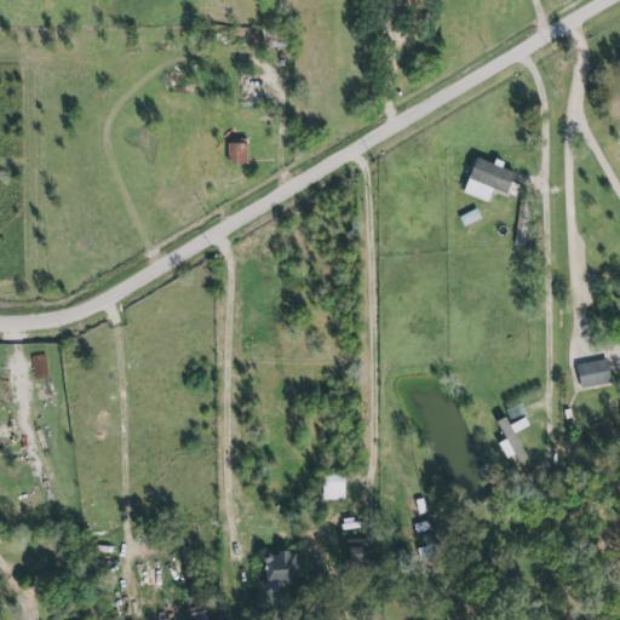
[(227,143),(227,164),(246,164),(245,143),(227,143)]
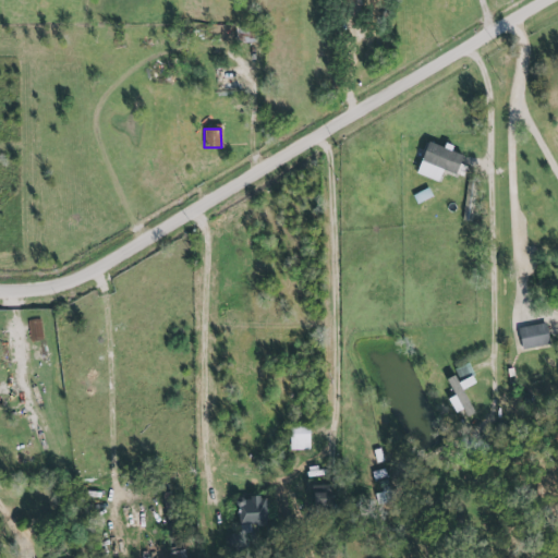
[(461,155),(425,142),(414,173),(437,182),(441,170),(463,178),(466,167),(458,164),(461,155)]
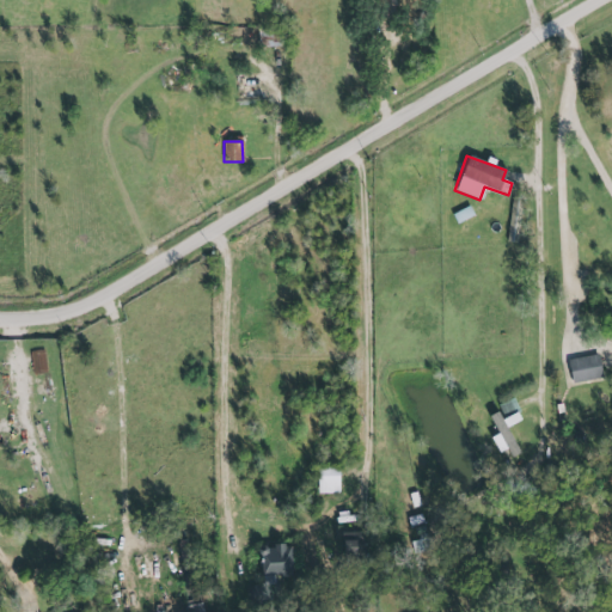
[(601,379),(599,356),(569,359),(571,383),(601,379)]
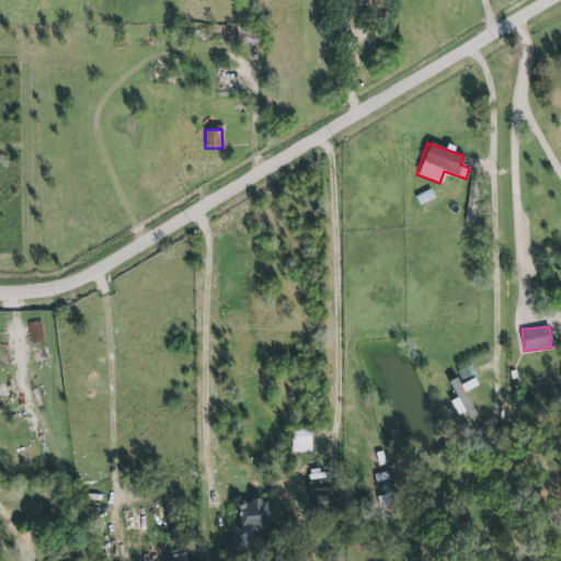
[(447,381),(455,398),(448,400),(455,415),(464,412),(467,420),(474,416),(465,391),(478,386),(470,366),(455,371),(457,377),(447,381)]
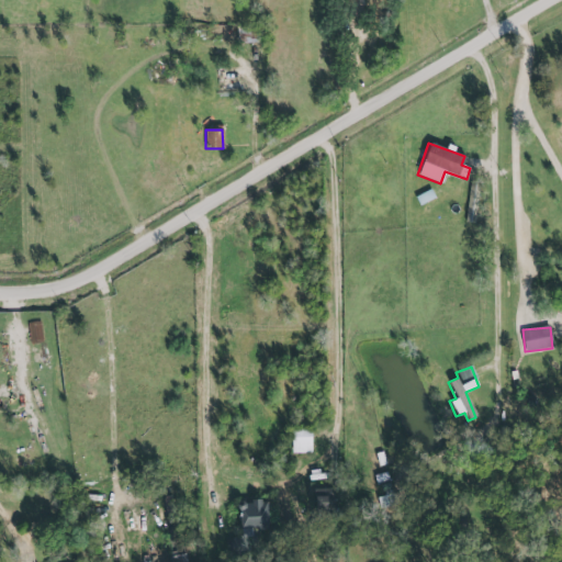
[(290,430),(291,453),(311,453),(311,429),(290,430)]
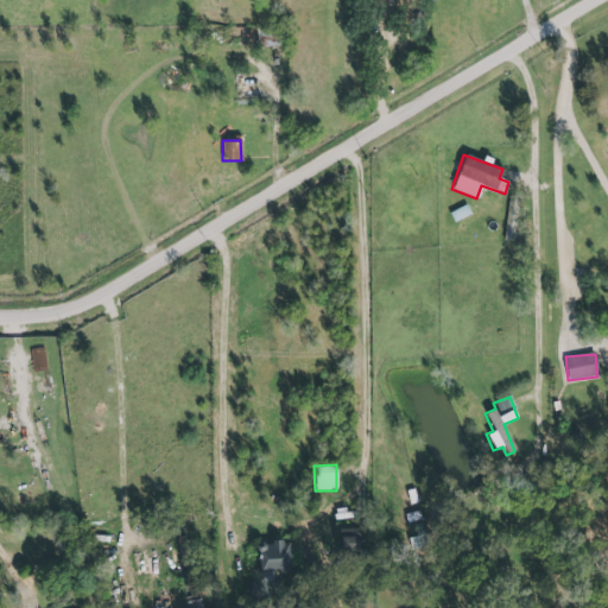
[(358,529),(337,530),(339,550),(359,549),(358,529)]
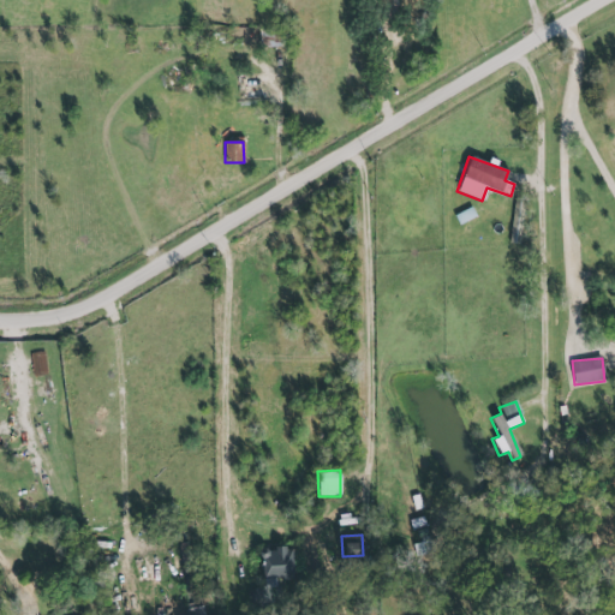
[(291,549),(260,550),(261,579),(292,578),(291,549)]
